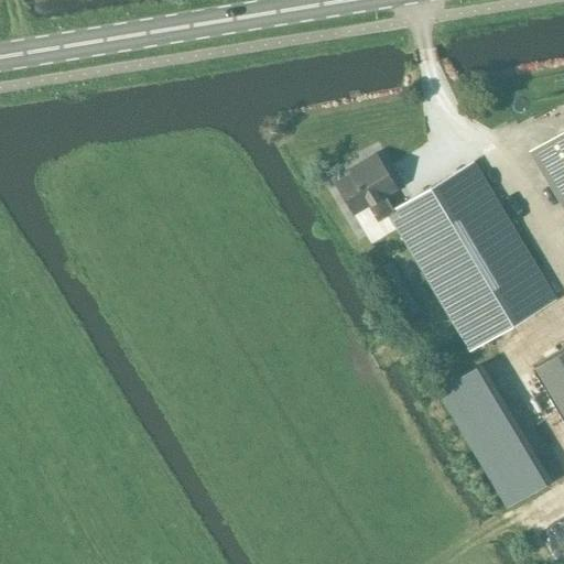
[(563,132),(533,151),(563,202),(563,132)]
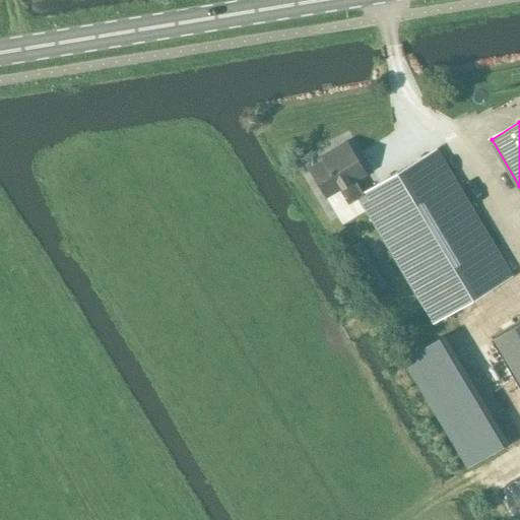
[(346,203),(356,198),(364,194),(355,181),(366,175),(346,141),(320,155),(321,161),(308,169),(325,198),(339,190),(346,203)]
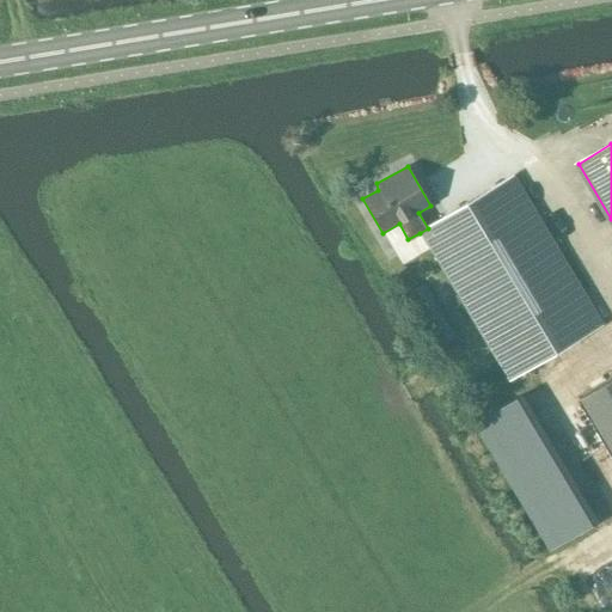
[(428,228),(420,233),(509,381),(603,325),(514,177),(428,228)]
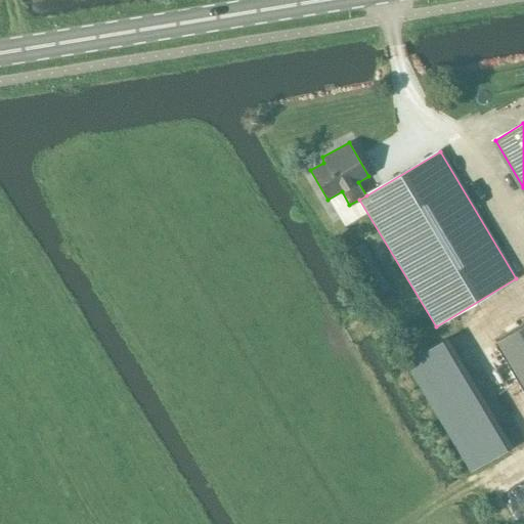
[(523,325),(494,344),(523,392),(523,325)]
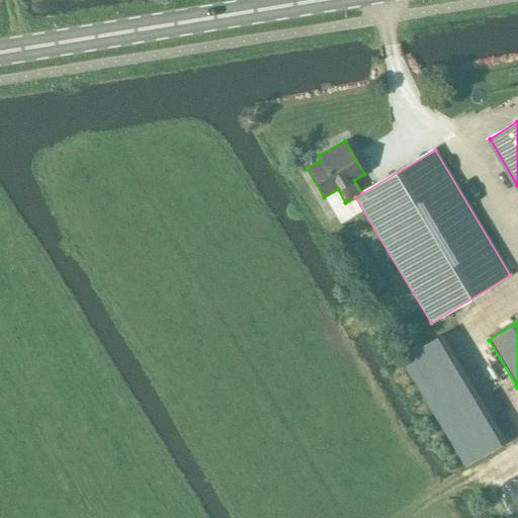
[(517,517),(517,471),(482,494),(495,517),(517,517)]
